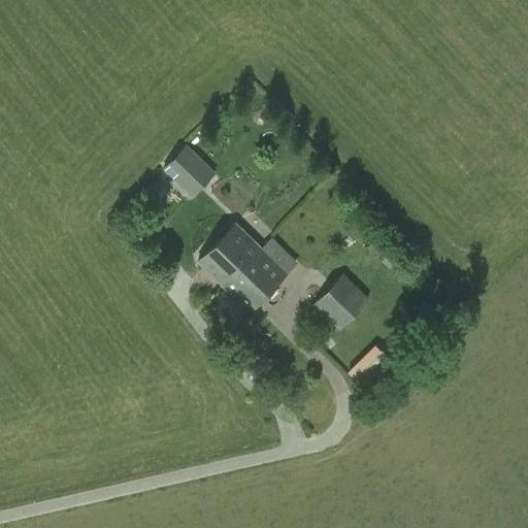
[(216,171),(186,143),(162,167),(192,196),(216,171)]
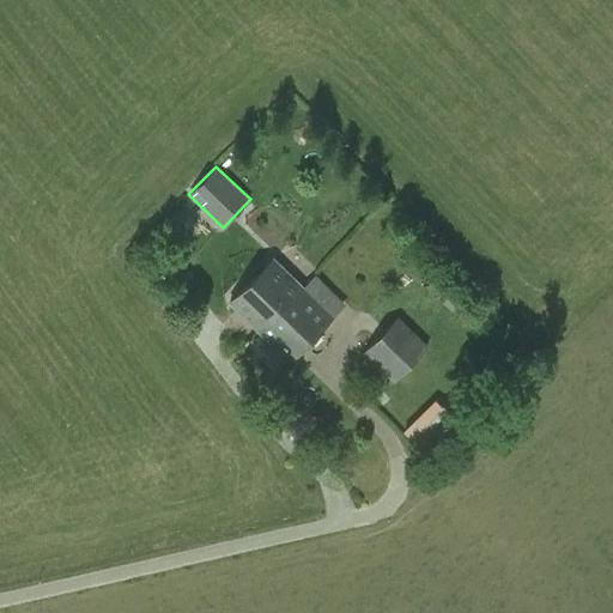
[(229,303),(259,333),(302,286),(273,259),(229,303)]
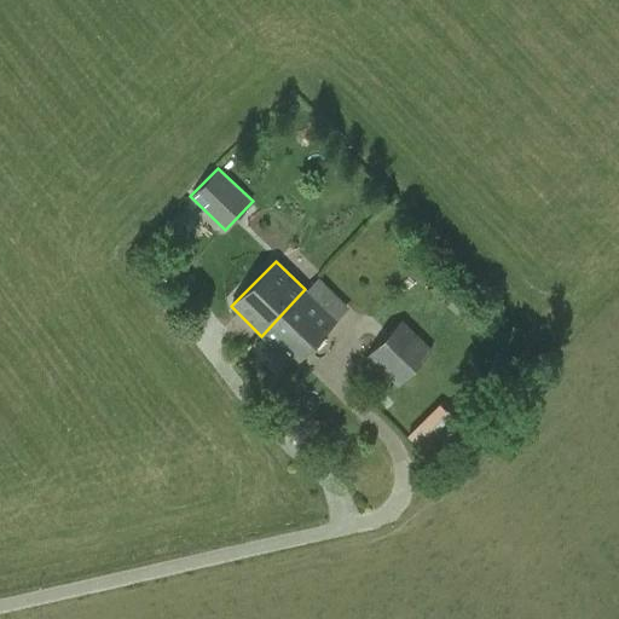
[(305,289),(261,336),(293,366),(336,320),(305,289)]
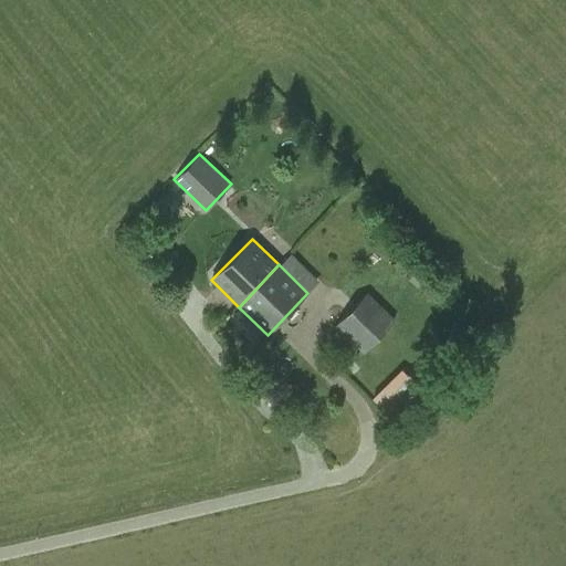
[(397,324),(400,320),(391,311),(389,314),(368,294),(335,326),(363,352),(392,321),(397,324)]
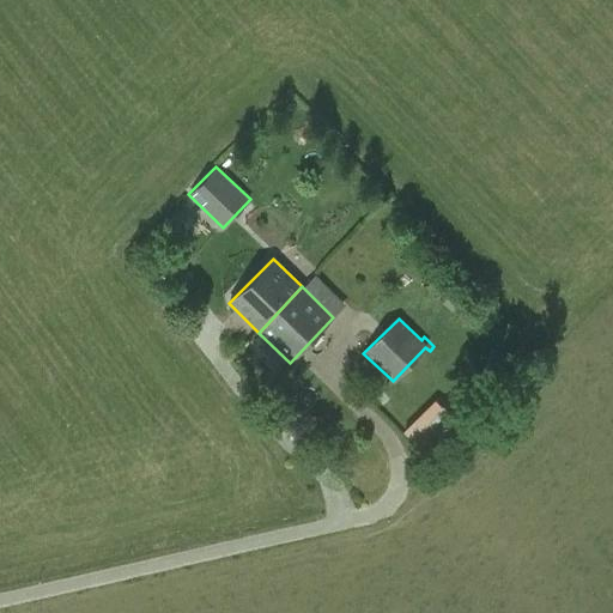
[(457,422),(435,399),(404,430),(426,453),(457,422)]
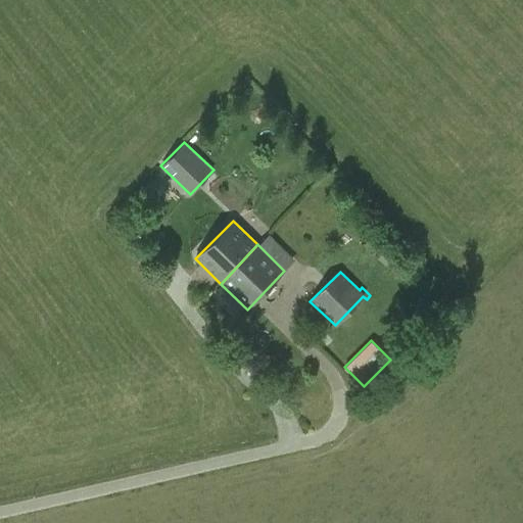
All buildings are outlined.
